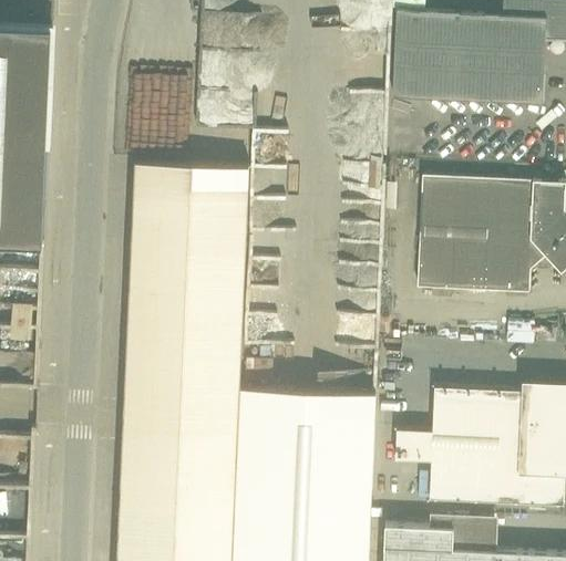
[(0,20),(52,23),(53,23),(53,0),(0,0),(0,20)]
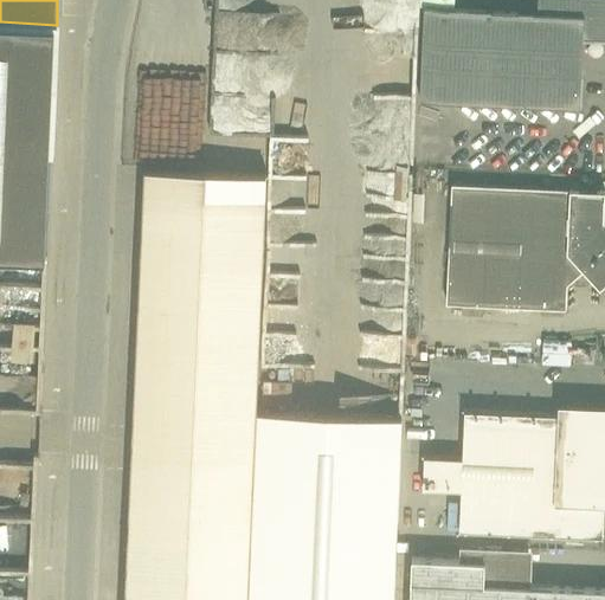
[(604,46),(604,0),(536,0),(536,19),(423,14),(419,107),(579,114),(583,46),(604,46)]
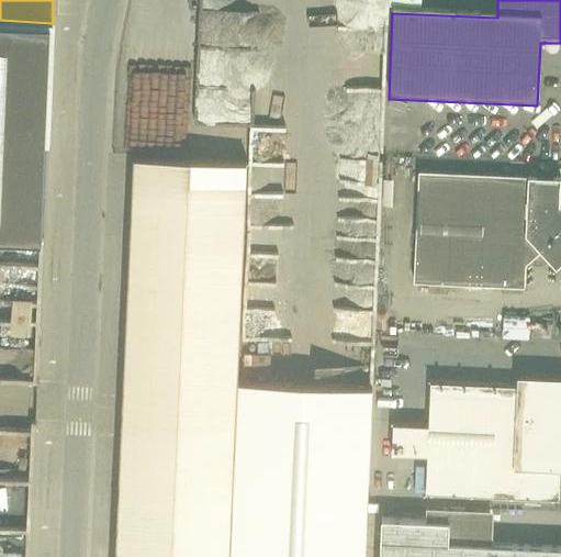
[(0,237),(43,241),(52,23),(0,20),(0,237)]
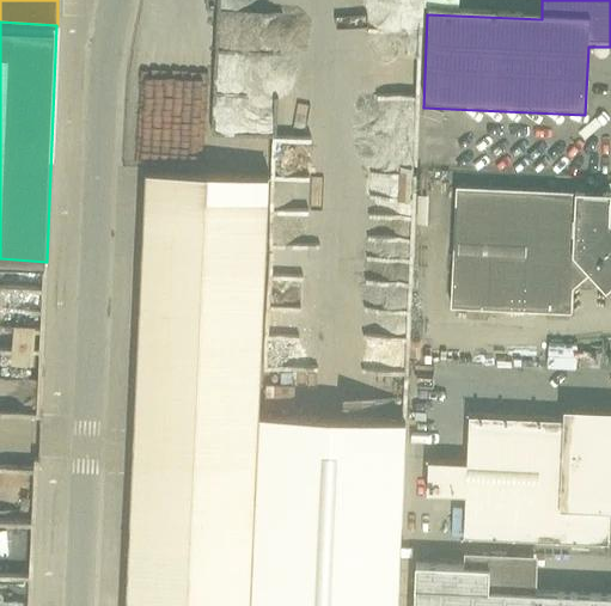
[(146,176),(126,605),(249,605),(269,182),(146,176)]
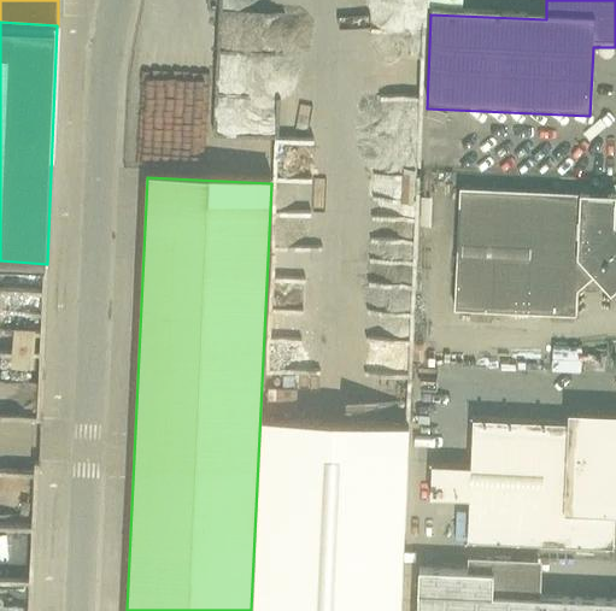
[(430,203),(432,191),(369,187),(367,233),(398,235),(399,205),(432,207),(429,235),(440,236),(443,204),(430,203)]
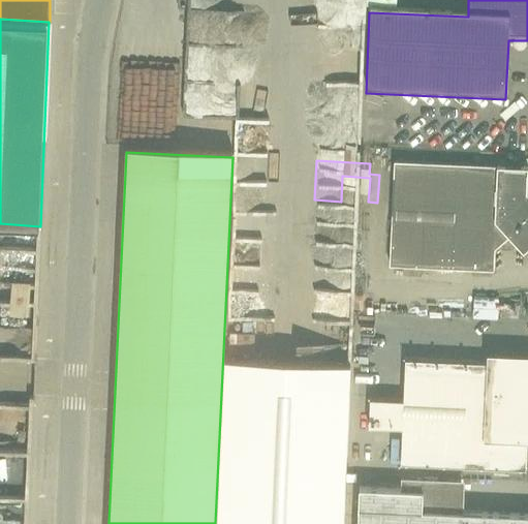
[(389,270),(493,274),(494,253),(508,240),(523,255),(527,250),(527,196),(526,195),(527,171),(394,165),(389,270)]
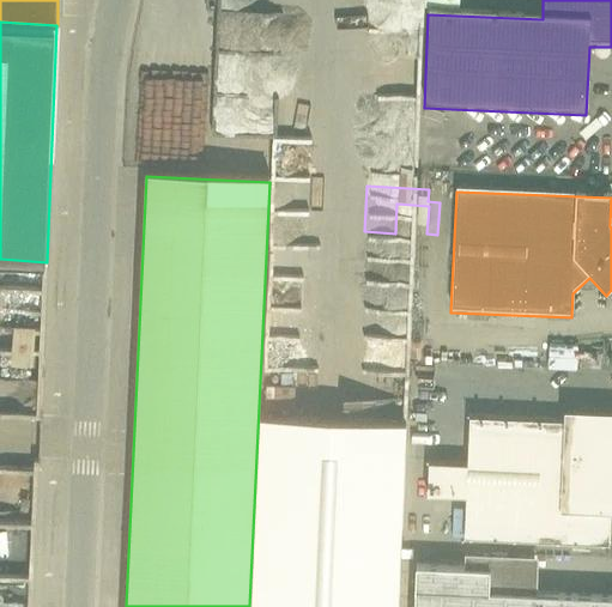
[(588,375),(589,353),(559,352),(559,375),(588,375)]
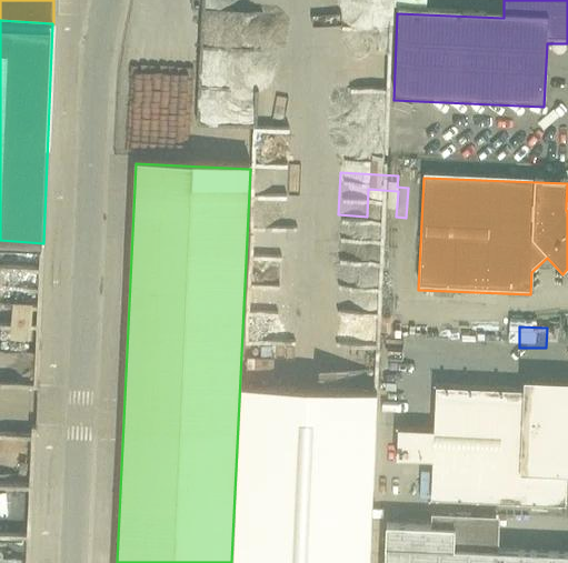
[(529,394),(435,390),(432,434),(397,433),(396,464),(431,465),(430,503),(566,509),(567,478),(567,386),(538,385),(529,394)]
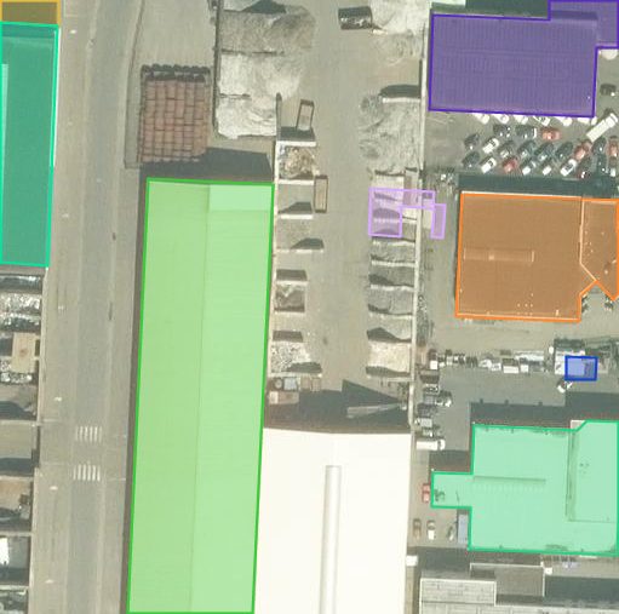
[(401,613),(411,432),(262,425),(252,613),(401,613)]
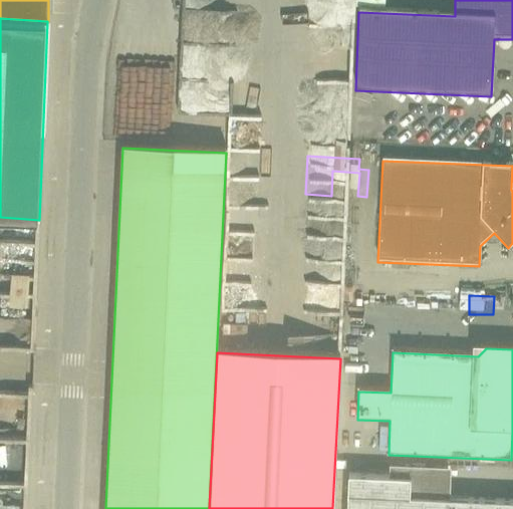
[(0,485),(35,486),(35,440),(0,439),(0,485)]
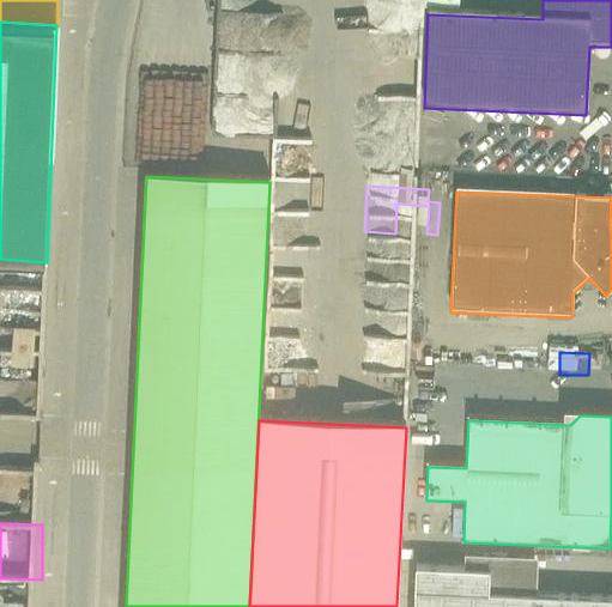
[(611,606),(611,601),(489,596),(490,574),(416,570),(413,606),(611,606)]
